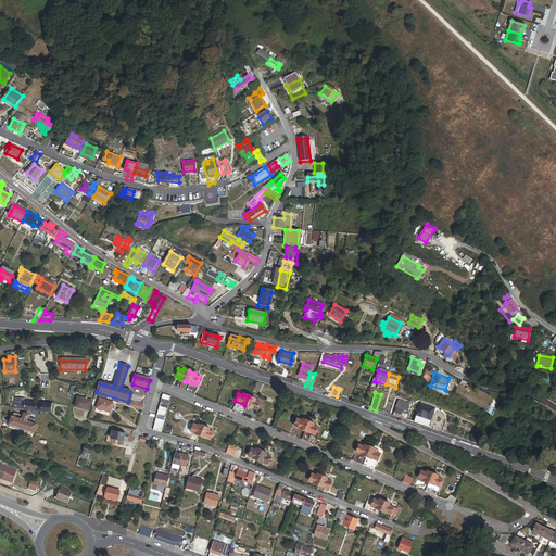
[(161,432),(171,396),(163,394),(153,430),(161,432)]
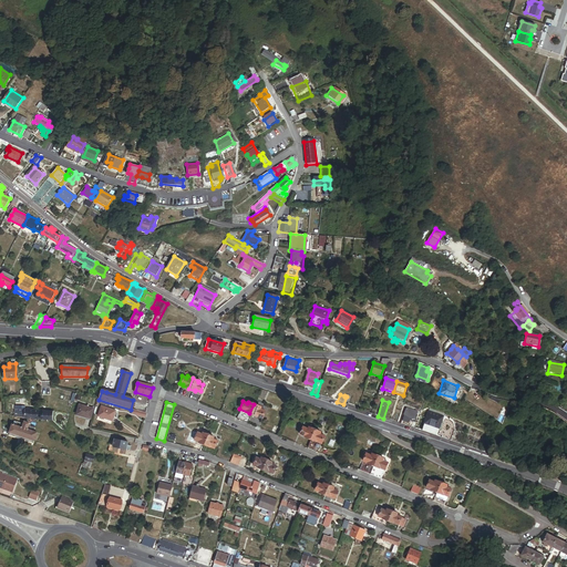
[(261,419),(265,411),(260,409),(260,408),(254,404),(249,413),(261,419)]
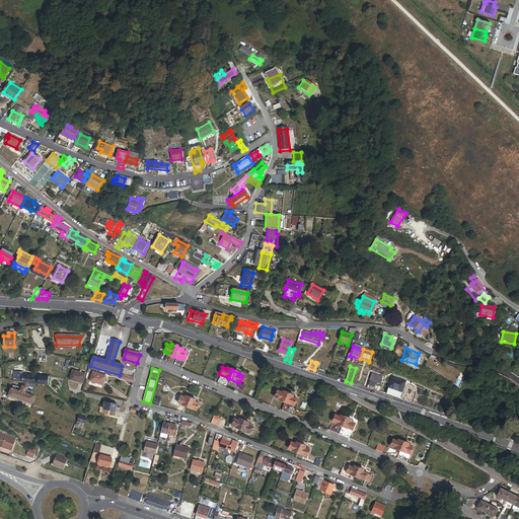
[(369,386),(371,379),(371,378),(373,371),(370,370),(364,387),(368,388),(369,386)]
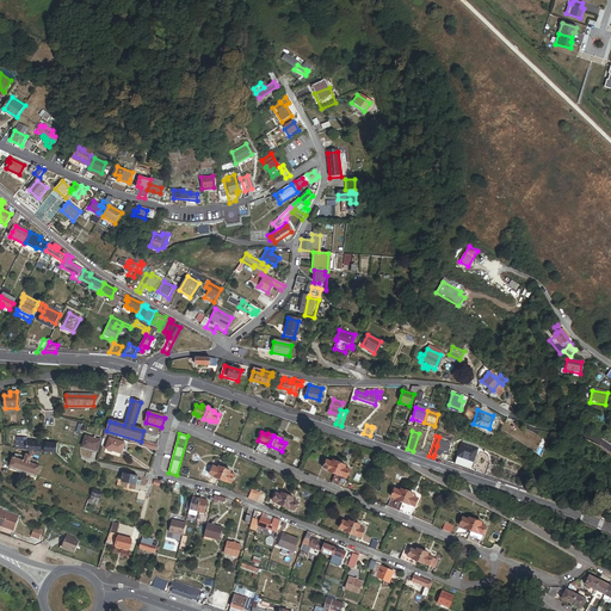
[(448,450),(451,440),(450,440),(448,439),(439,437),(437,445),(437,446),(443,448),(448,450)]
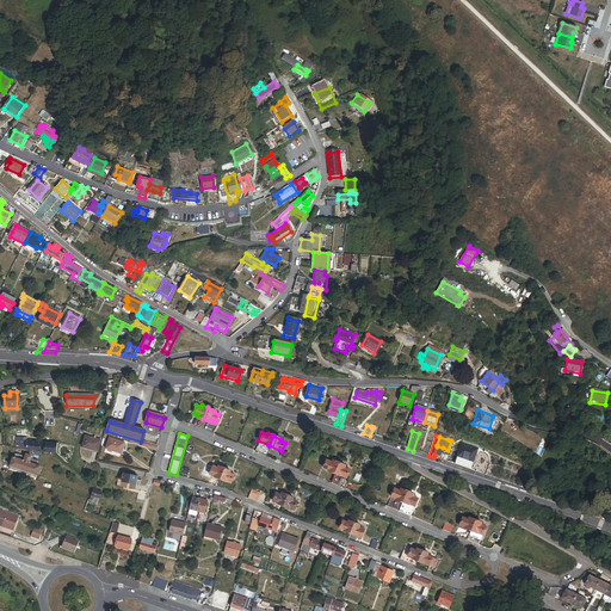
[(56,454),(56,445),(57,444),(57,443),(56,444),(45,444),(45,443),(26,442),(26,439),(16,438),(16,449),(25,451),(45,454),(55,454),(56,455),(57,454),(56,454)]
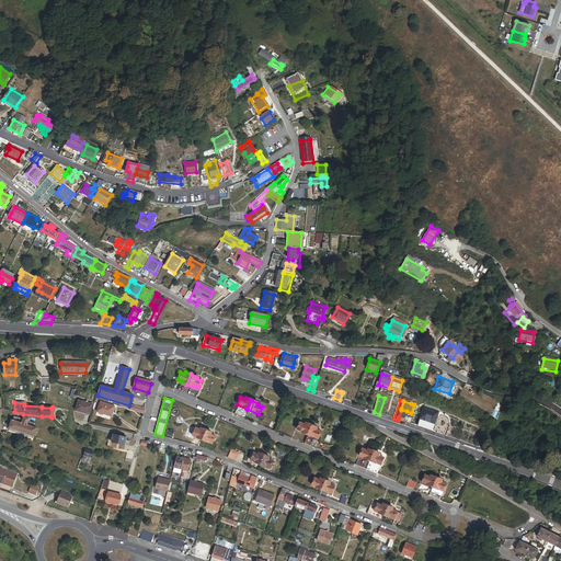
[(88,419),(90,405),(77,403),(75,415),(88,419)]
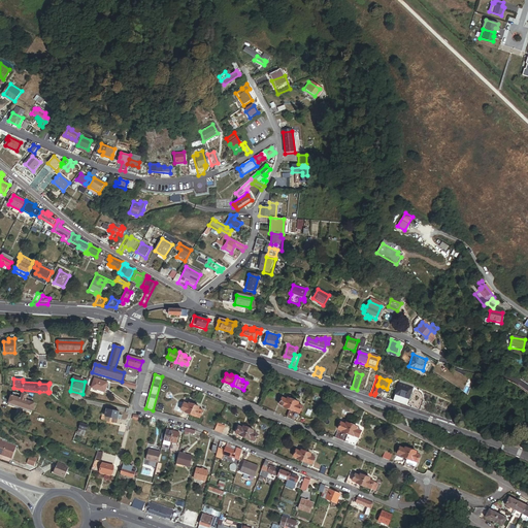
[(108,398),(112,386),(95,380),(91,392),(108,398)]
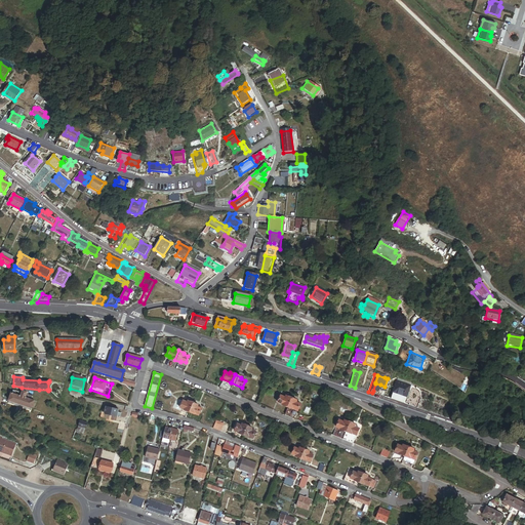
[(368,392),(372,379),(366,378),(362,390),(368,392)]
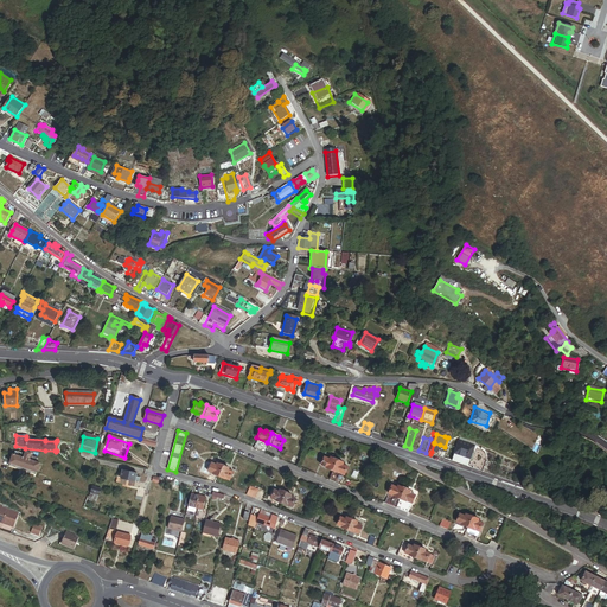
[(467,466),(474,442),(459,438),(451,461),(467,466)]
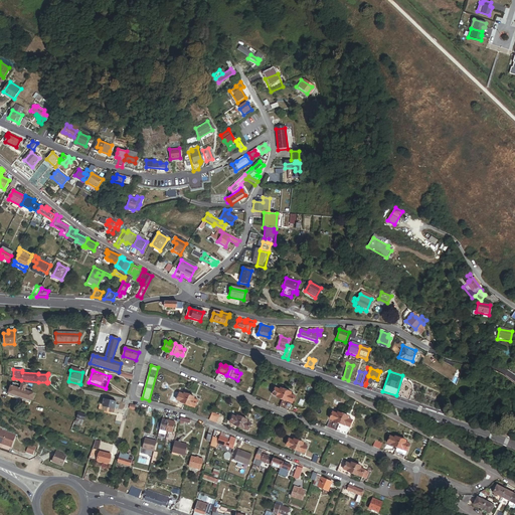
[(130,382),(132,376),(120,373),(119,378),(130,382)]
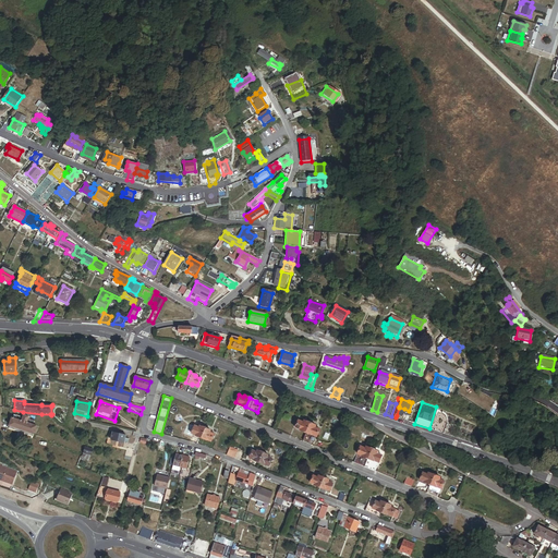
[(34,426),(35,422),(27,420),(28,417),(23,415),(22,417),(16,416),(15,420),(13,419),(11,419),(9,427),(34,435),(36,427),(34,426)]
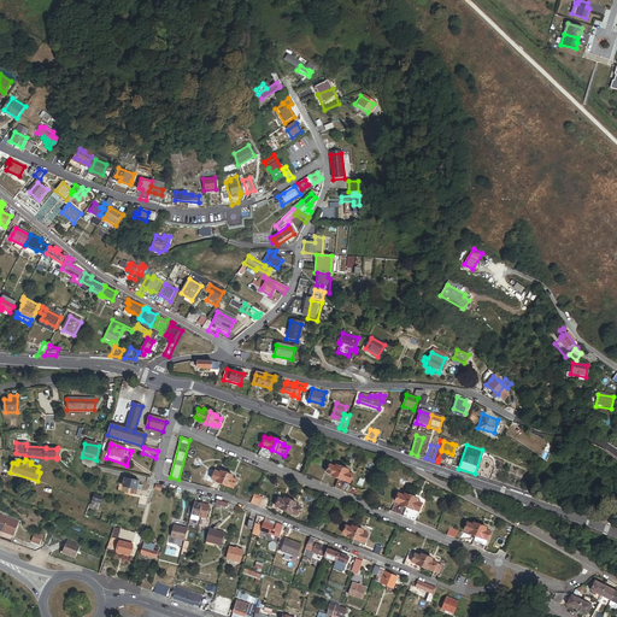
[(338,477),(341,468),(335,465),(335,468),(329,464),(325,472),(338,477)]
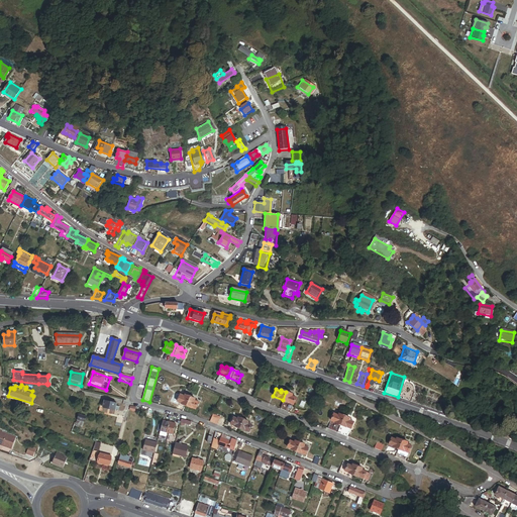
[(418,403),(422,391),(416,389),(412,402),(418,403)]
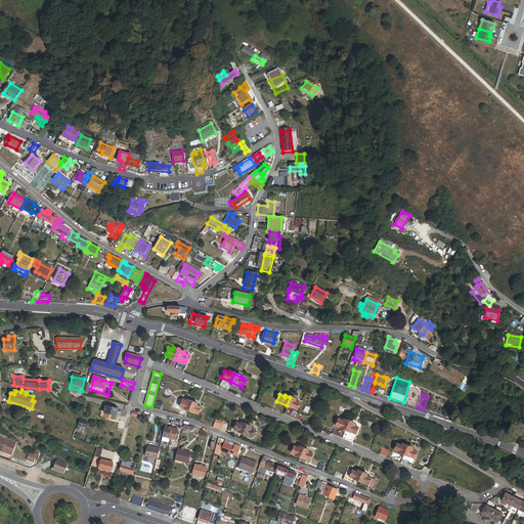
[(297,409),(299,403),(295,401),(296,399),(290,397),(287,405),(297,409)]
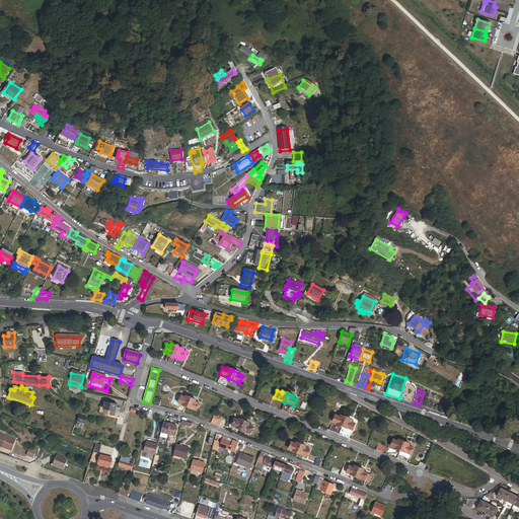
[(186,409),(190,397),(186,395),(184,397),(179,395),(176,402),(181,404),(180,406),(186,409)]
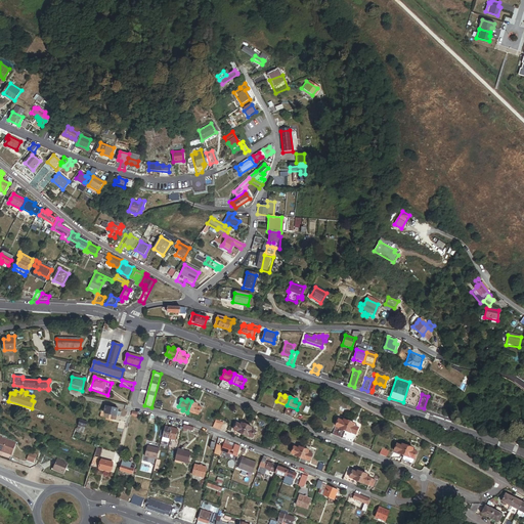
[(32,408),(8,401),(7,403),(31,411),(32,408)]
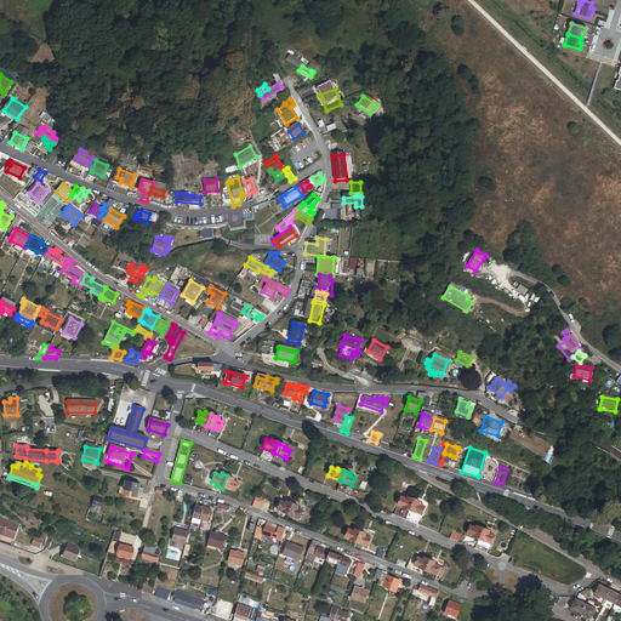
[(235,491),(238,483),(233,480),(234,478),(227,476),(222,489),(229,491),(229,490),(235,491)]
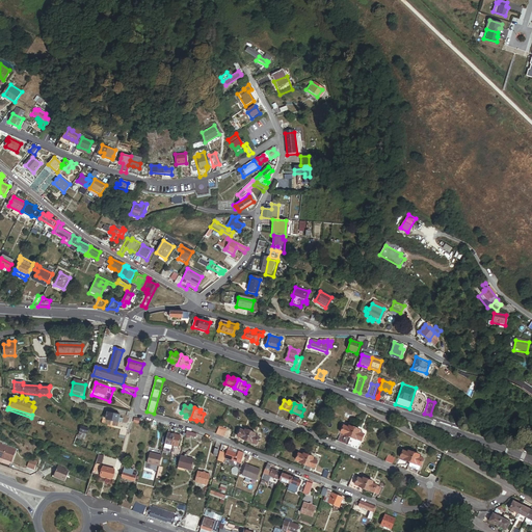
[(118,418),(118,416),(107,411),(105,419),(117,423),(117,422),(121,423),(122,419),(118,418)]
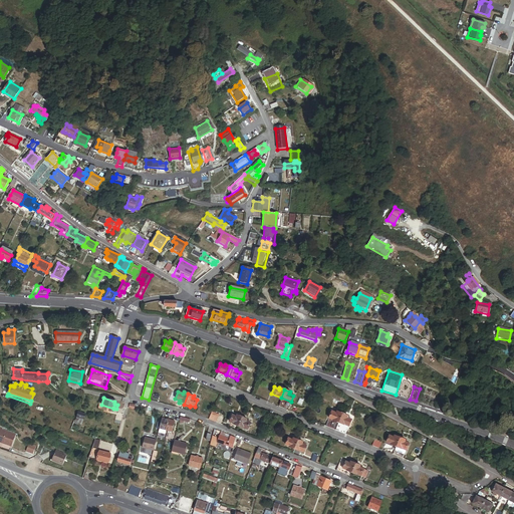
[(216,422),(219,414),(212,411),(208,419),(216,422)]
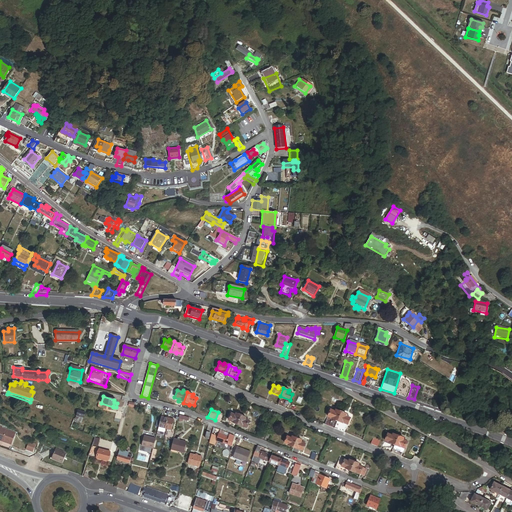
[(333,428),(340,412),(335,409),(334,411),(329,409),(322,423),(333,428)]
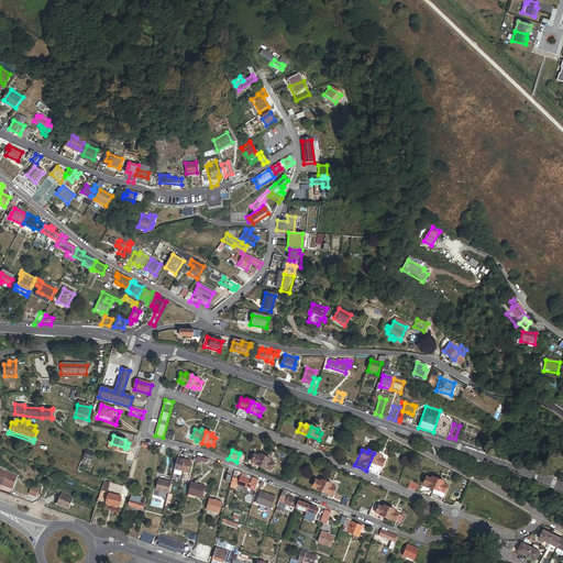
[(378,476),(385,460),(381,457),(382,455),(374,453),(366,471),(376,475),(378,476)]
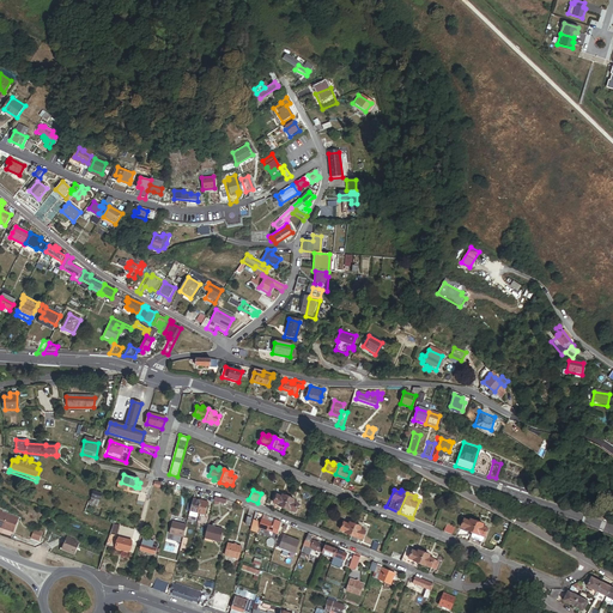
[(281,509),(286,497),(280,495),(280,496),(274,495),(271,503),(277,505),(275,507),(281,509)]
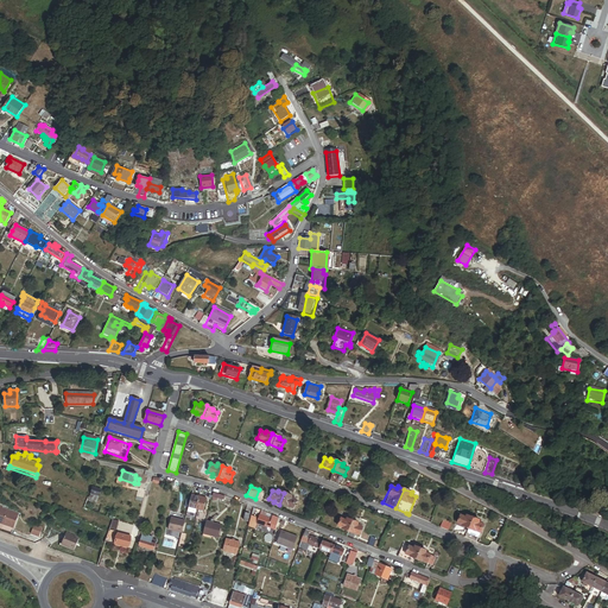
[(293,510),(297,500),(290,498),(291,495),(284,493),(279,505),(286,507),(286,506),(293,510)]
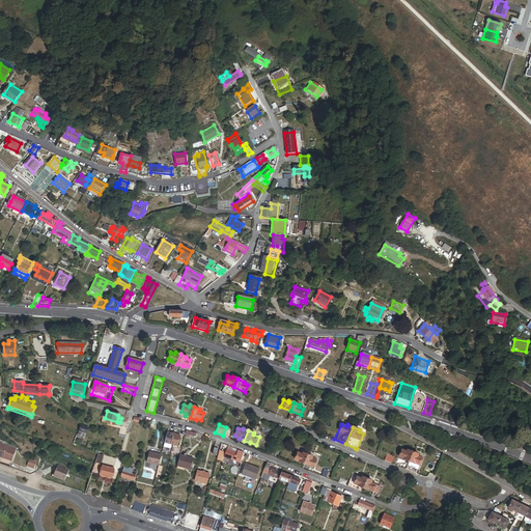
[(169,449),(170,445),(173,435),(166,432),(163,448),(169,449)]
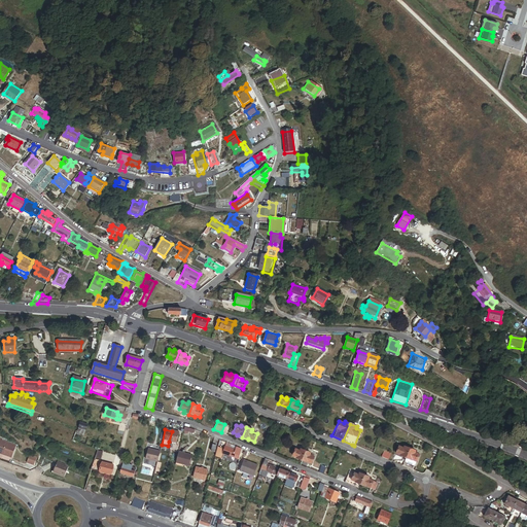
[(175,444),(178,432),(172,431),(169,442),(175,444)]
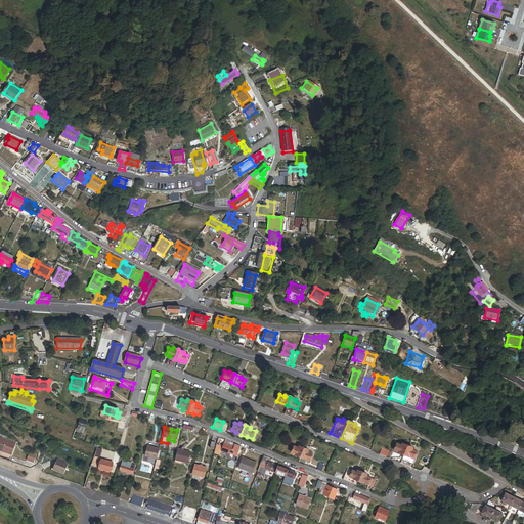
[(11,455),(15,443),(1,439),(2,437),(0,436),(0,449),(2,451),(2,452),(11,455)]
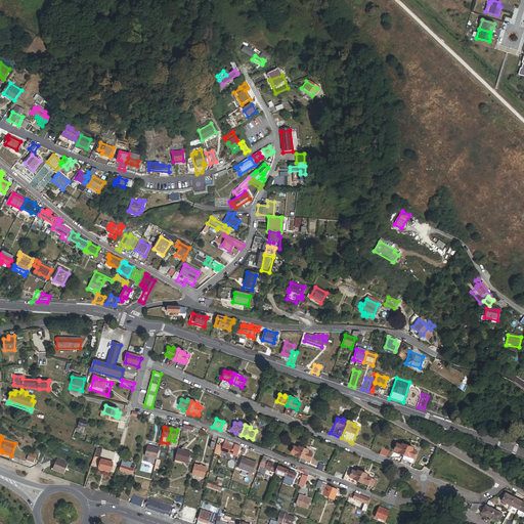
[(404,455),(408,446),(402,444),(401,446),(396,444),(393,450),(404,455)]
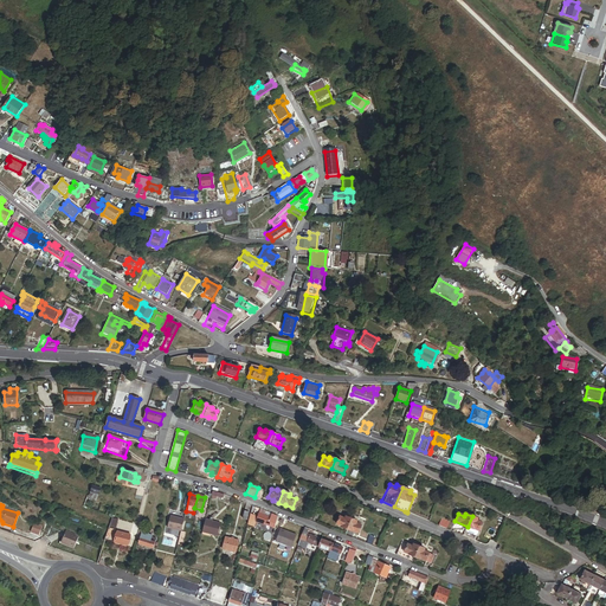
[(266,527),(269,519),(258,515),(256,521),(255,522),(266,527)]
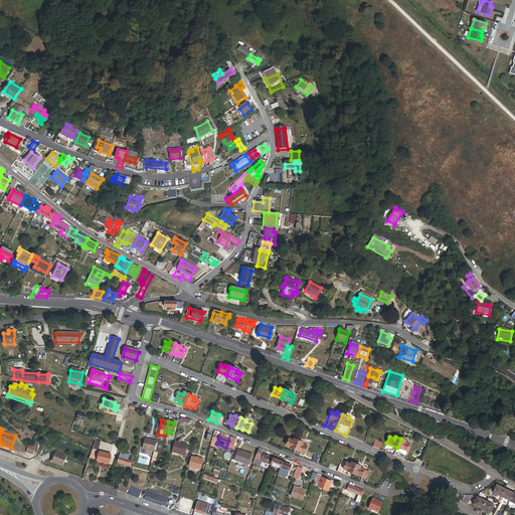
[(294,450),(297,441),(292,439),(291,440),(286,438),(283,444),(289,447),(288,448),(294,450)]
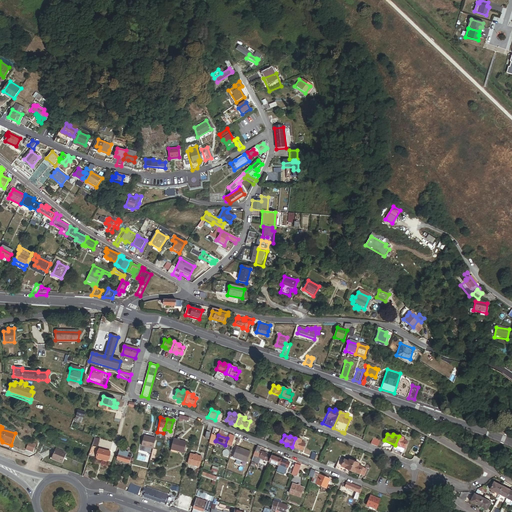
[(152,449),(154,439),(143,436),(140,446),(152,449)]
